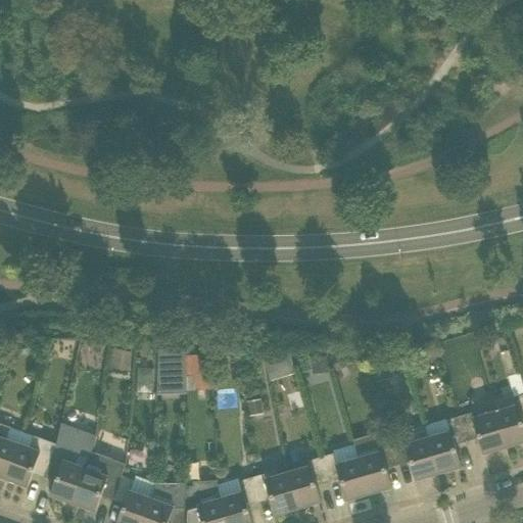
[(502,344),(511,343),(508,330),(493,332),(494,341),(502,344)]
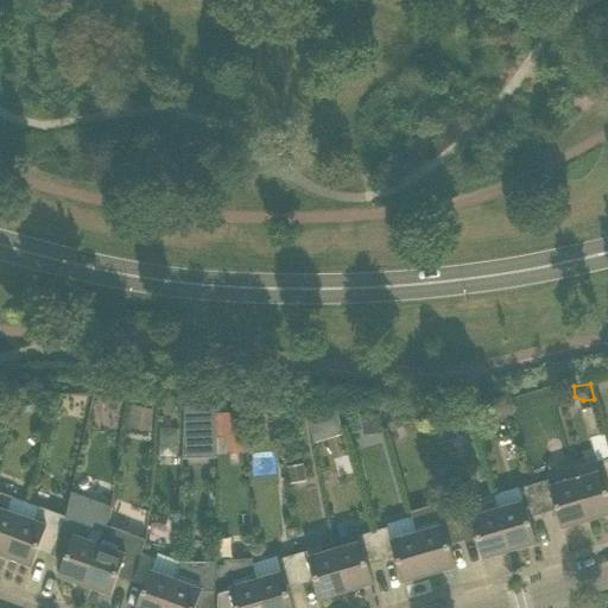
[(131,405),(130,428),(151,429),(152,406),(131,405)]
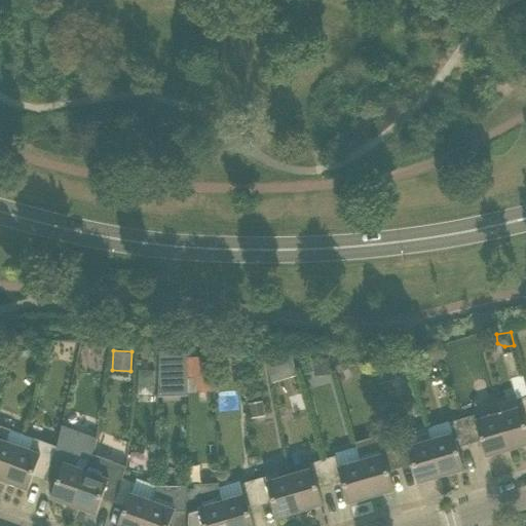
[(159,396),(188,395),(187,351),(158,352),(159,396)]
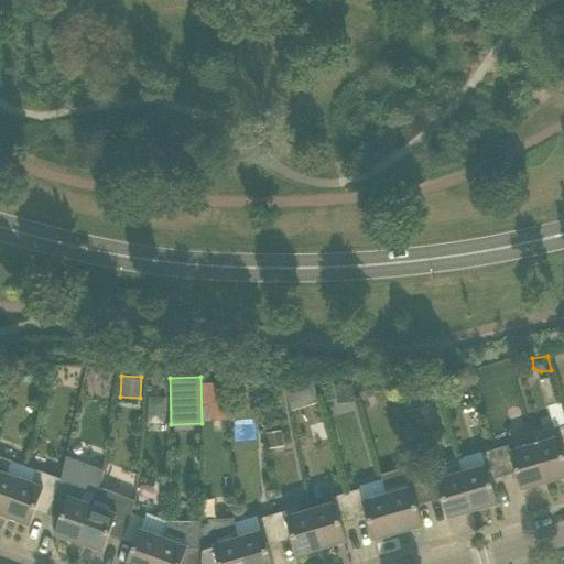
[(285,383),(290,408),(318,402),(315,378),(285,383)]
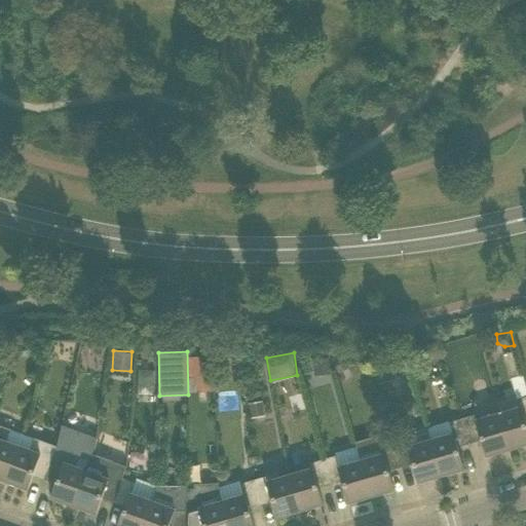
[(188,358),(189,378),(197,378),(198,392),(215,391),(213,357),(188,358)]
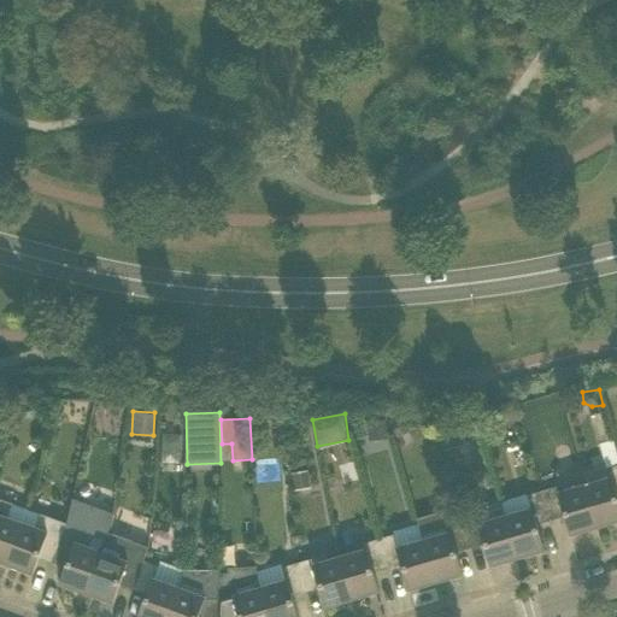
[(375,451),(389,447),(382,419),(368,423),(375,451)]
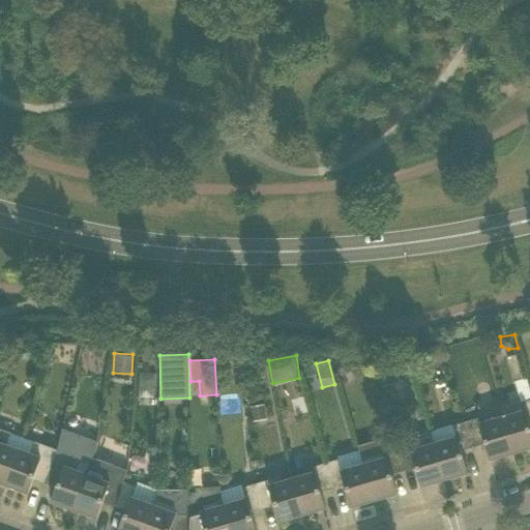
[(529,400),(524,402),(526,410),(503,416),(513,453),(529,447),(529,400)]
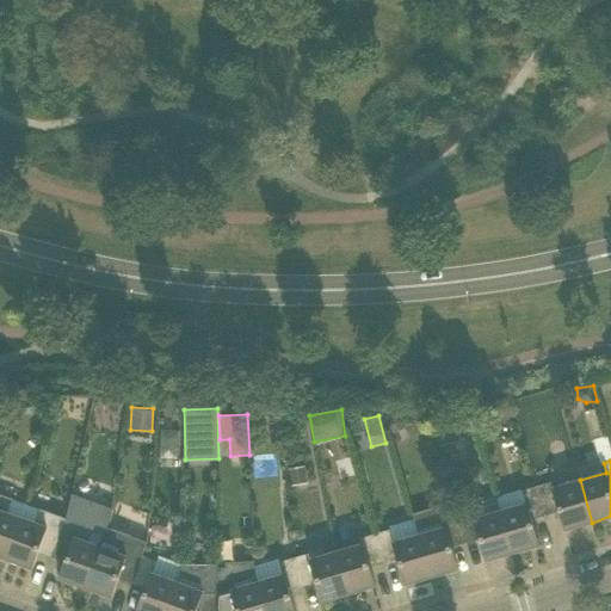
[(304,467),(289,469),(291,486),(307,483),(304,467)]
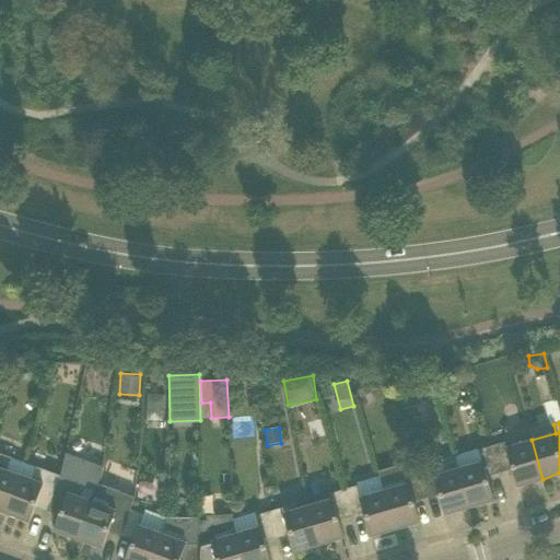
[(518,486),(543,479),(532,440),(508,447),(505,442),(492,445),(501,473),(514,468),(518,486)]
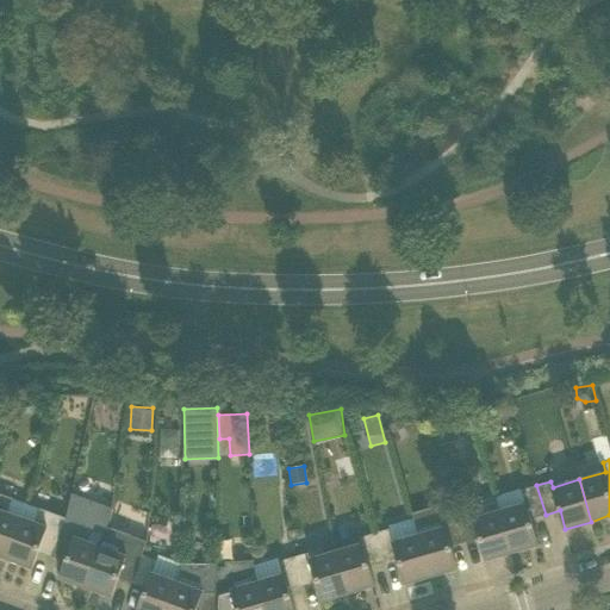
[(531,518),(546,515),(536,485),(523,490),(527,503),(500,510),(512,552),(539,545),(531,518)]
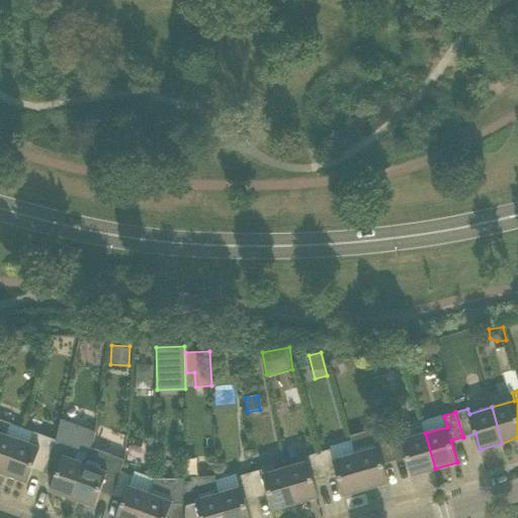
[(0,471),(6,473),(19,439),(0,432),(0,422),(1,419),(0,418),(0,471)]
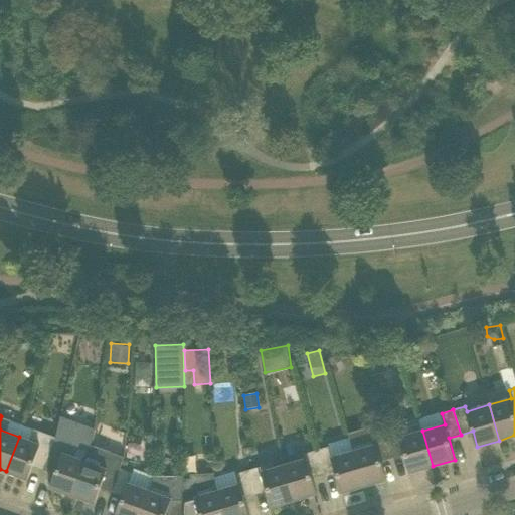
[(334,454),(374,440),(370,426),(329,441),(334,454)]
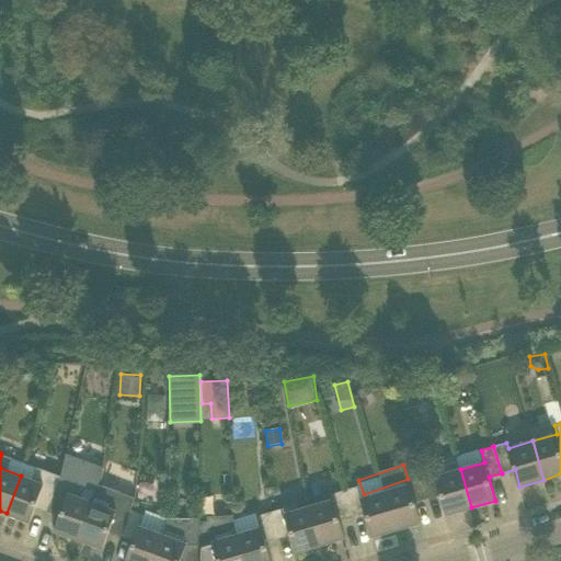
[(421,471),(428,499),(442,494),(447,515),(471,507),(460,469),(436,476),(434,468),(421,471)]
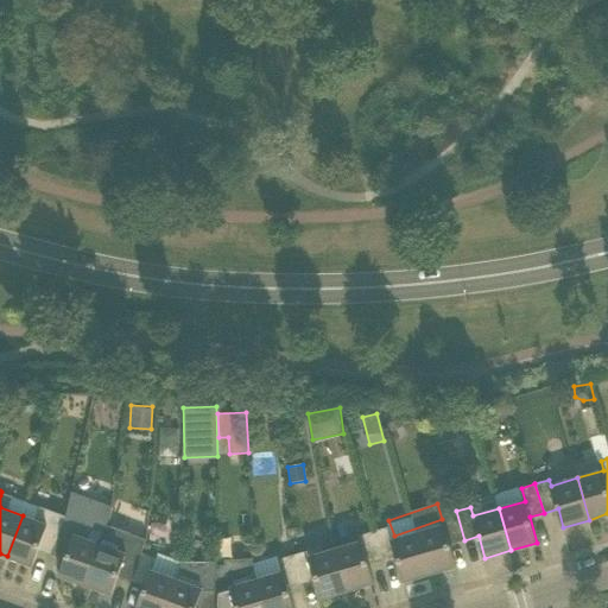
[(38,550),(52,555),(67,515),(52,511),(48,525),(23,515),(7,556),(32,565),(38,550)]
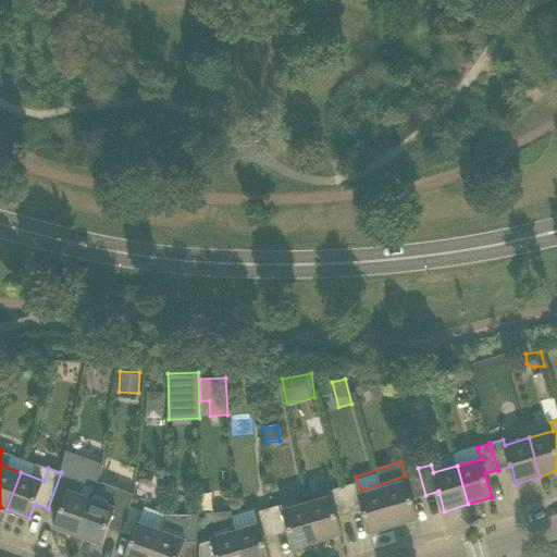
[(412,498),(425,495),(418,468),(405,472),(407,481),(383,487),(394,525),(418,519),(412,498)]
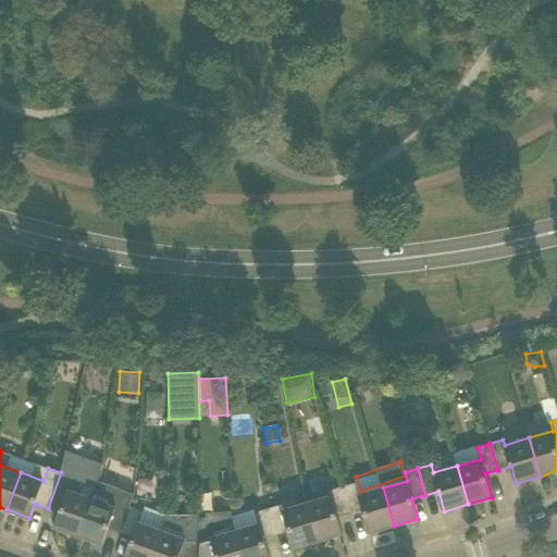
[(61,472),(48,508),(61,512),(56,528),(78,535),(93,498),(69,490),(74,477),(61,472)]
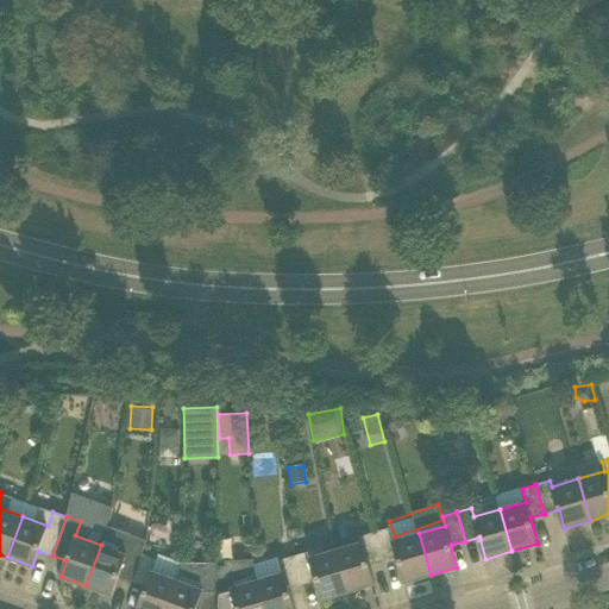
[(132,582),(143,553),(148,540),(108,526),(101,545),(86,585),(112,595),(118,577),(132,582)]
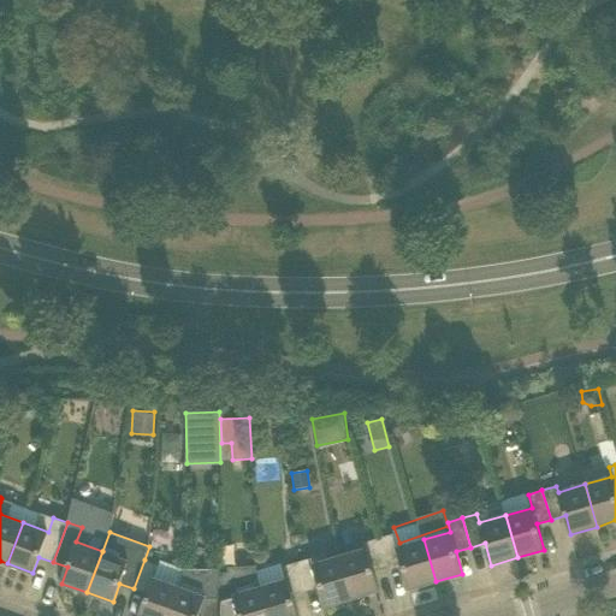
[(409,590),(436,581),(424,539),(397,546),(394,534),(379,538),(388,568),(402,563),(409,590)]
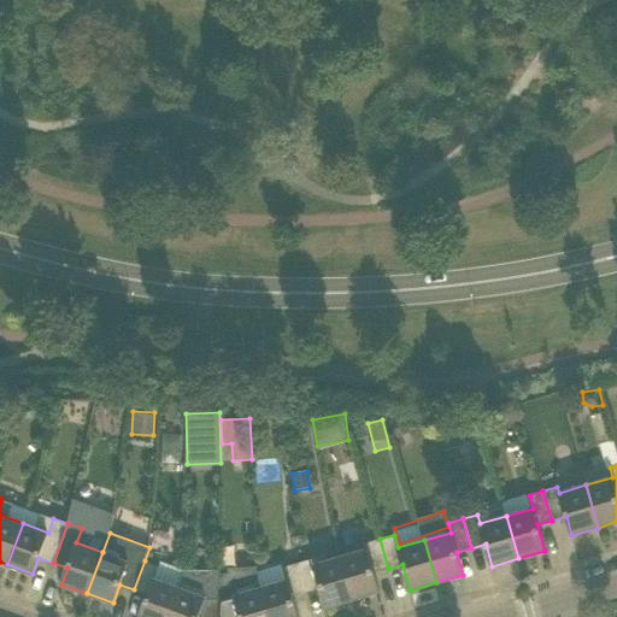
[(374,573),(388,569),(380,539),(365,544),(366,550),(341,557),(353,599),(380,592),(374,573)]
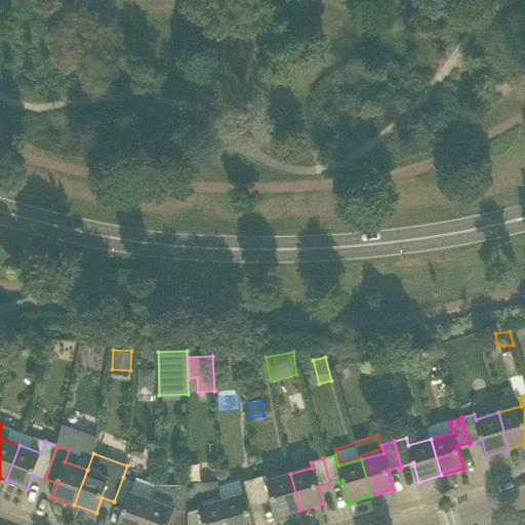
[(278,517),(300,510),(290,474),(267,480),(266,476),(253,479),(260,505),(273,500),(278,517)]
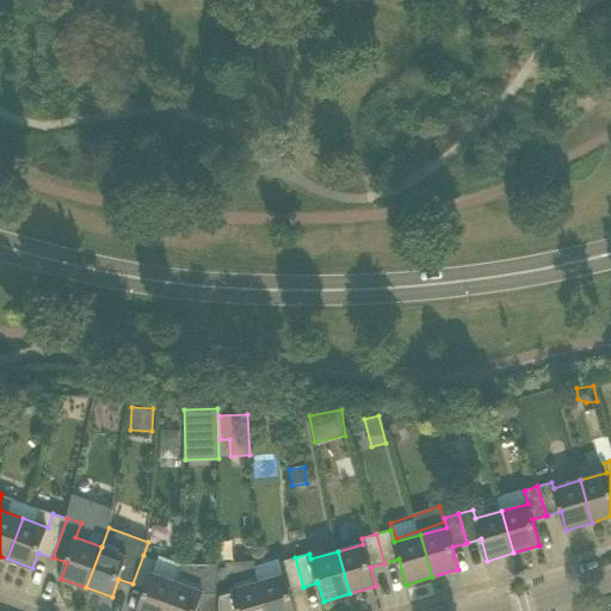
[(137,610),(167,610),(178,582),(152,573),(156,560),(143,555),(133,584),(147,588),(137,610)]
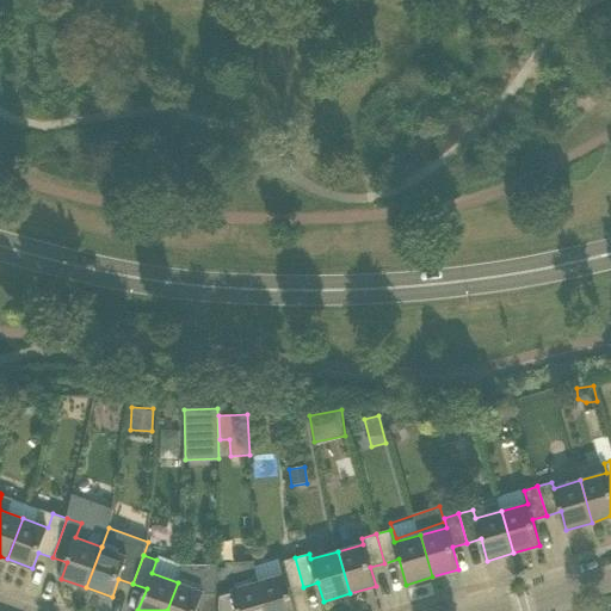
[(295,610),(290,591),(303,587),(295,557),(281,561),(283,566),(257,574),(266,610),(295,610)]
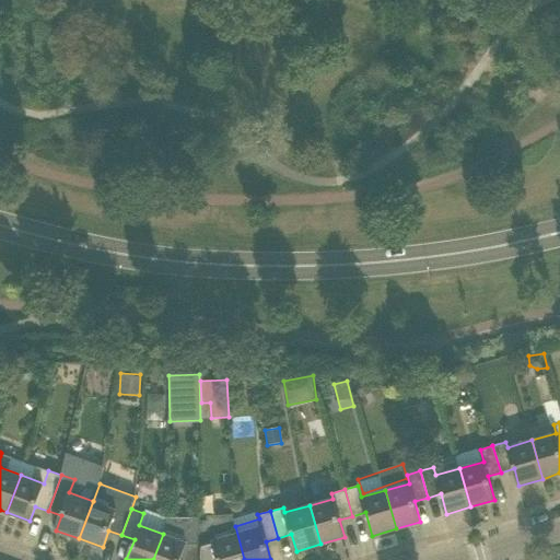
[(208,521),(200,521),(199,559),(244,559),(235,526),(234,514),(208,515),(208,521)]
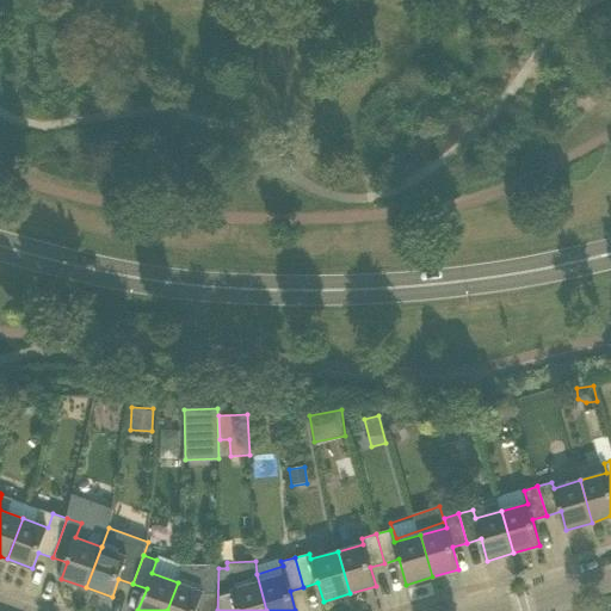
[(217,610),(218,568),(218,565),(181,565),(181,584),(178,582),(167,610),(217,610)]
